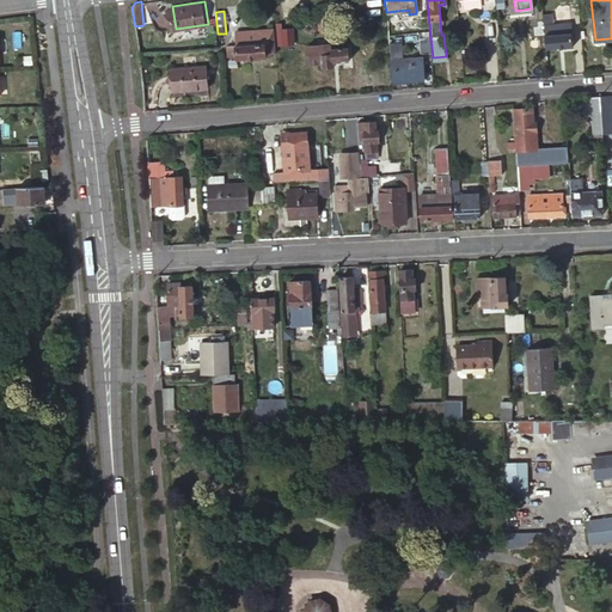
[(542,13),(545,48),(573,46),(570,26),(552,28),(551,13),(542,13)]
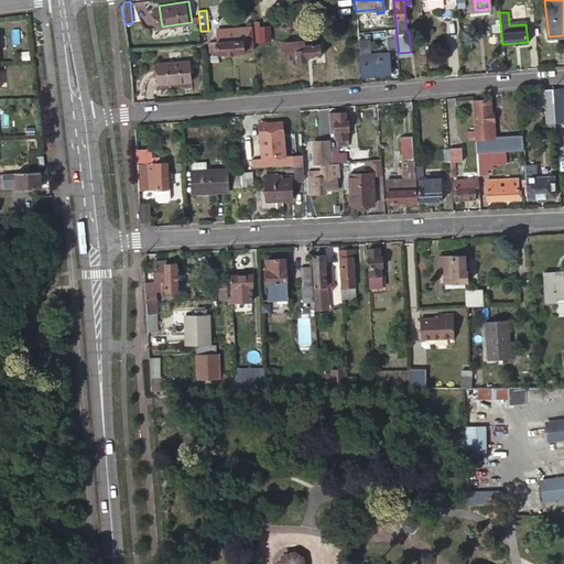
[(253,21),(255,42),(270,40),(269,25),(259,26),(259,21),(253,21)]
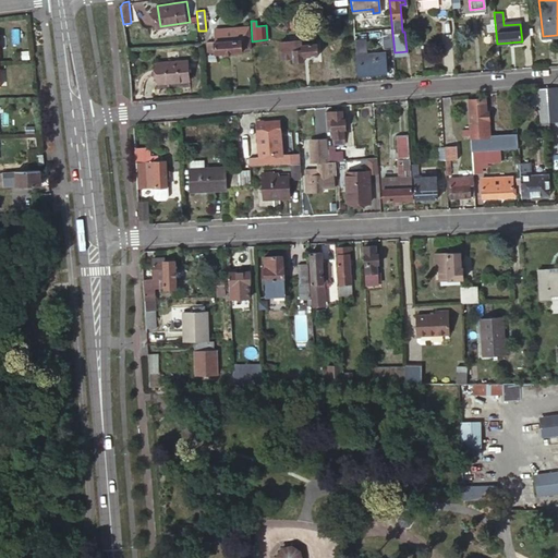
[(206,41),(207,52),(214,51),(214,53),(242,52),(242,48),(247,48),(246,26),(237,27),(237,29),(213,32),(214,40),(206,41)]
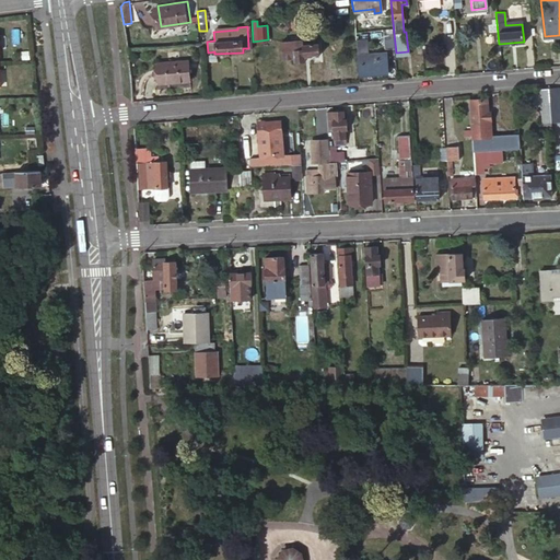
[(384,48),(394,47),(392,31),(382,33),(384,48)]
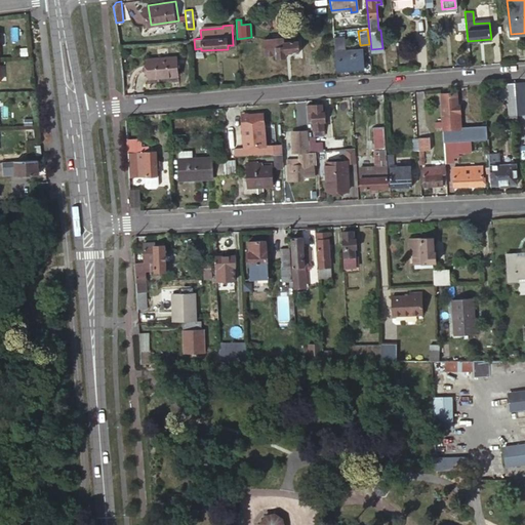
[(334,50),(336,70),(363,68),(362,49),(345,50),(344,34),(333,34),(334,50)]
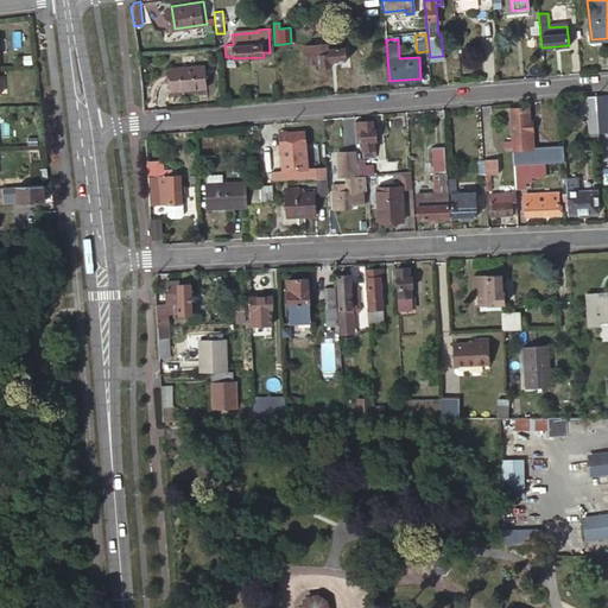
[(321,63),(321,67),(331,65),(331,62),(347,61),(344,40),(328,42),(328,44),(318,44),(318,45),(321,63)]
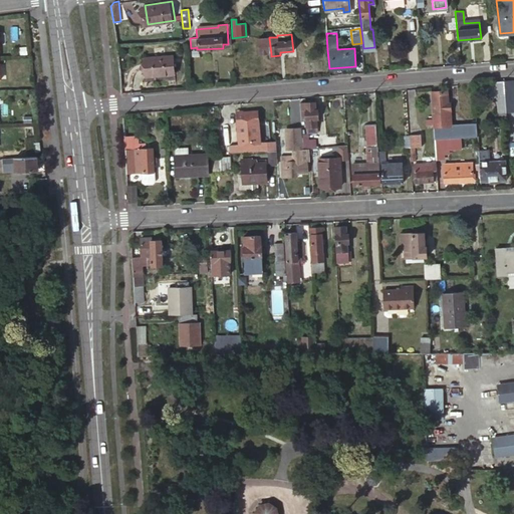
[(260,55),(271,53),(269,38),(258,39),(260,55)]
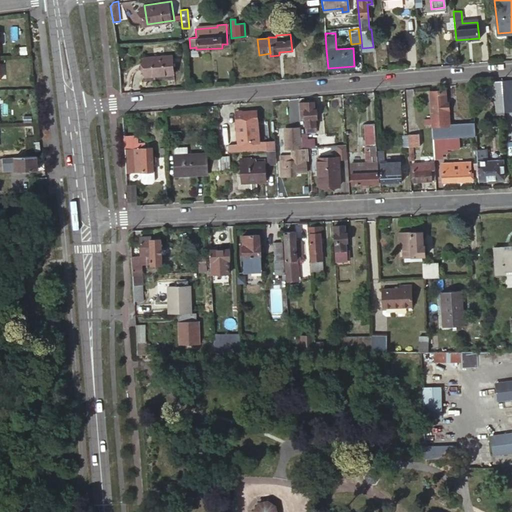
[(146,56),(147,75),(175,72),(174,54),(146,56)]
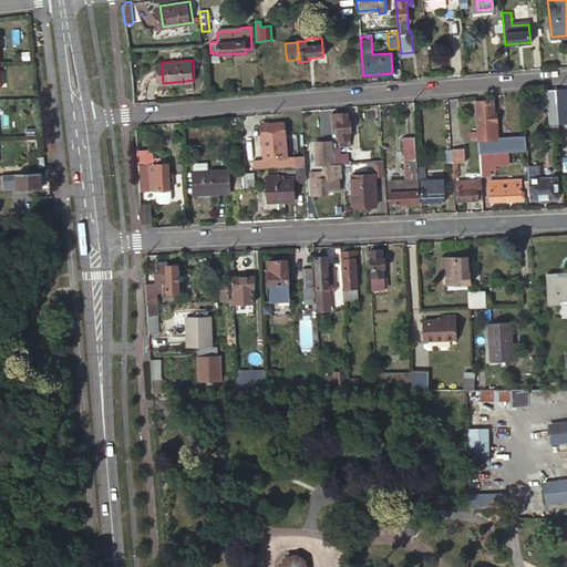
[(556,90),(546,91),(549,123),(558,123),(557,110),(556,90)]
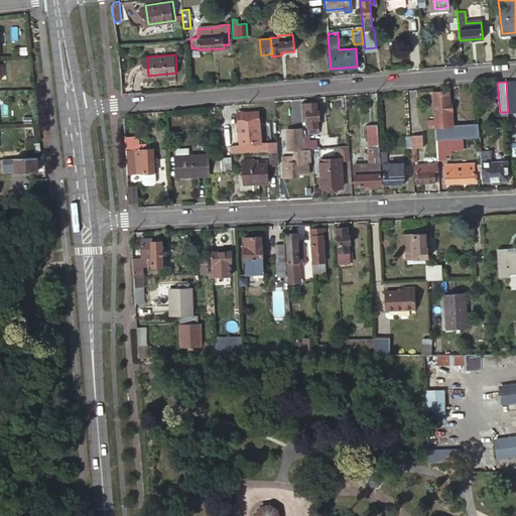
[(462,137),(478,136),(478,128),(463,128),(462,125),(452,126),(450,103),(448,104),(448,92),(432,92),(435,139),(443,138),(462,137)]
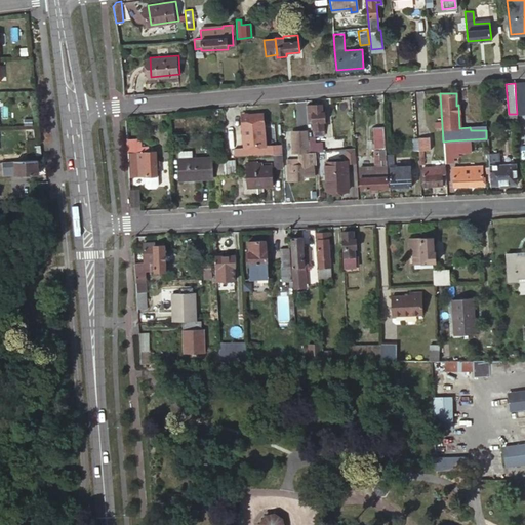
[(313,121),(314,134),(318,134),(324,134),(323,121),(325,121),(324,111),(322,111),(322,103),(307,104),(307,121),(313,121)]
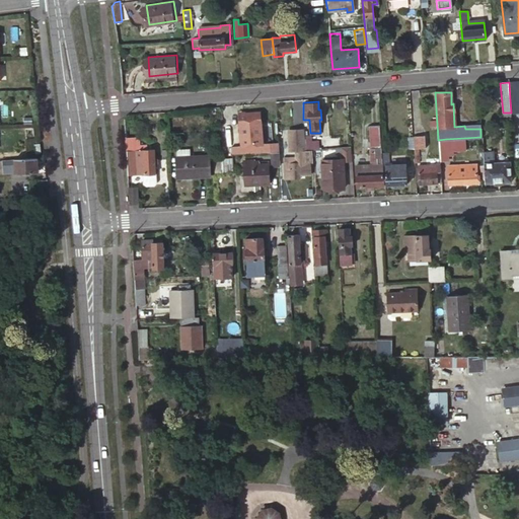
[(239,113),(241,145),(251,144),(251,124),(261,123),(261,112),(239,113)]
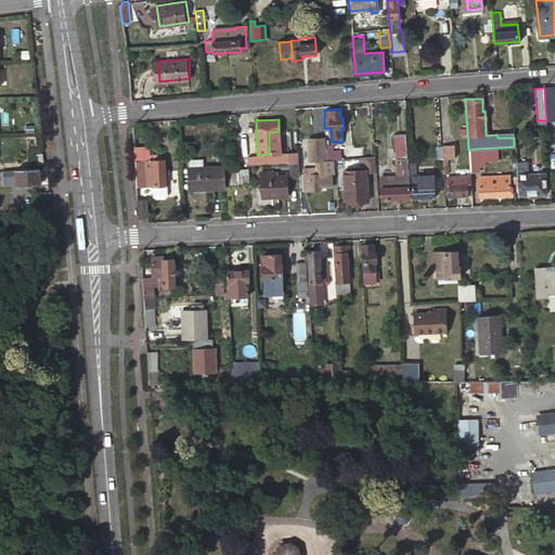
[(394,134),(396,158),(396,159),(407,158),(407,157),(405,133),(394,134)]
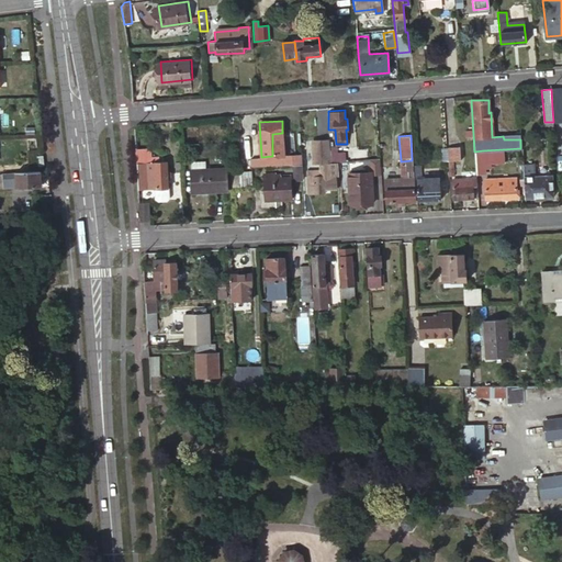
[(329,145),(329,155),(341,154),(340,144),(336,144),(329,144),(329,145)]
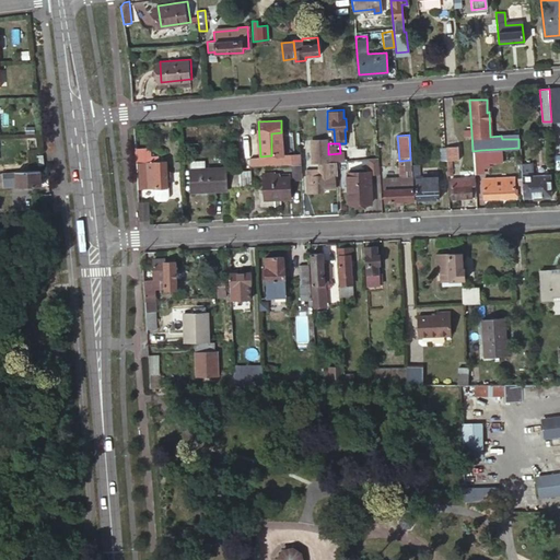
[(334,175),(336,175),(336,161),(334,161),(329,162),(328,154),(328,144),(321,146),(322,168),(305,168),(306,191),(323,191),(322,186),(334,185),(334,175)]
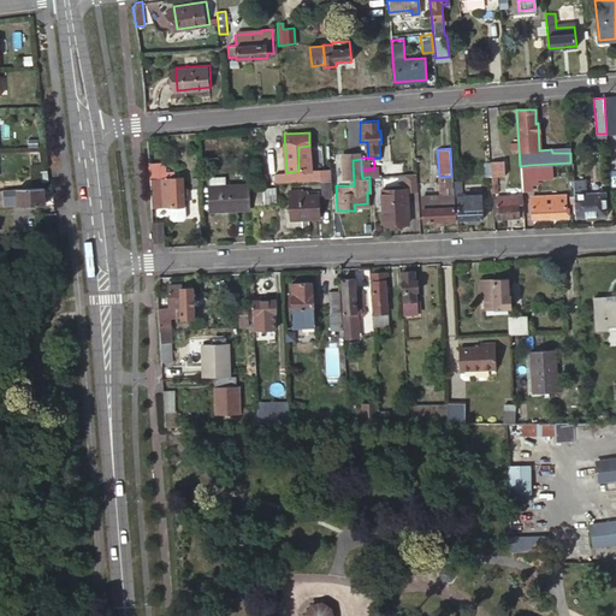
[(491,176),(492,191),(497,191),(496,176),(505,175),(504,160),(491,161),(492,176),(491,176)]
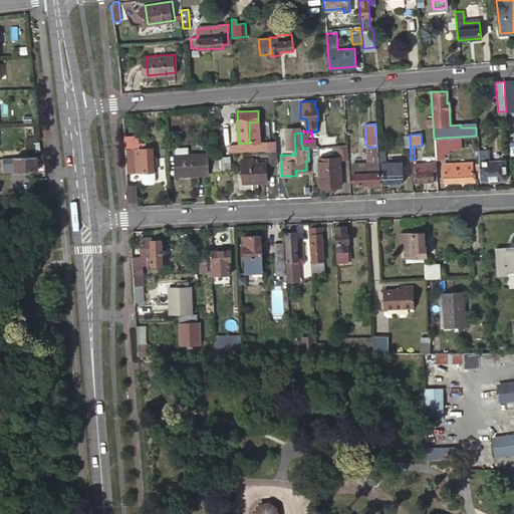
[(442,138),(434,139),(435,153),(443,152),(442,149),(460,148),(460,137),(442,138)]
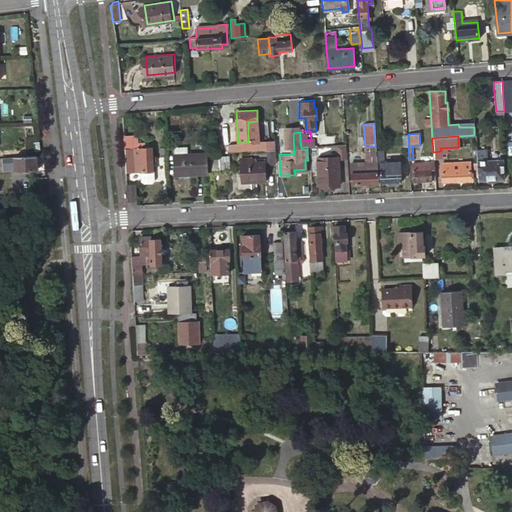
[(124,141),(125,169),(133,169),(133,160),(132,141),(131,141),(124,141)]
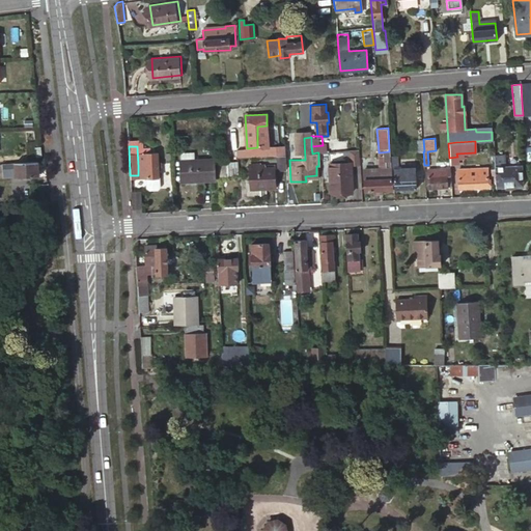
[(143,146),(137,146),(138,166),(146,166),(146,162),(140,163),(140,152),(143,154),(143,146)]
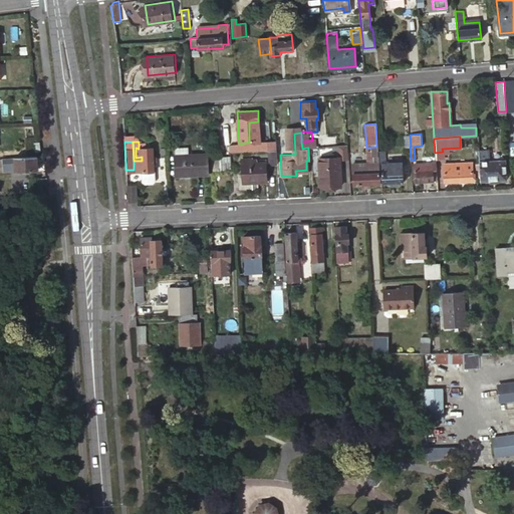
[(249,143),(250,152),(259,151),(259,150),(259,142),(249,143)]
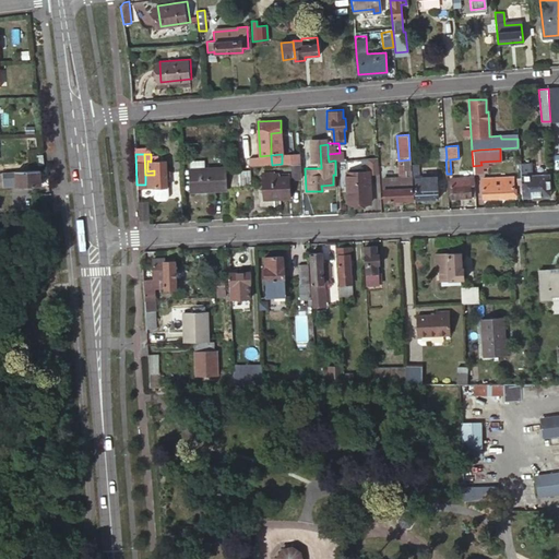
[(288,154),(282,154),(282,163),(299,162),(299,154),(288,154)]
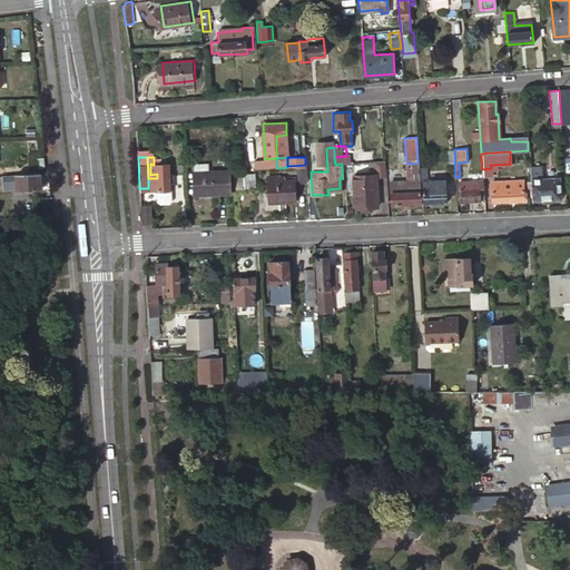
[(265,159),(266,168),(277,168),(276,158),(265,159)]
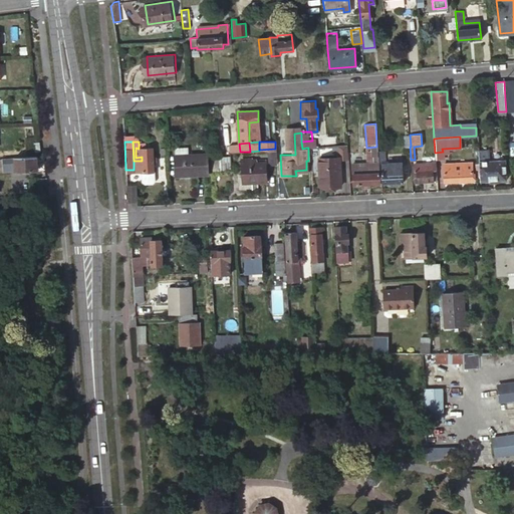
[(320,157),(321,185),(341,185),(340,159),(348,159),(347,151),(347,145),(339,145),(339,157),(320,157)]
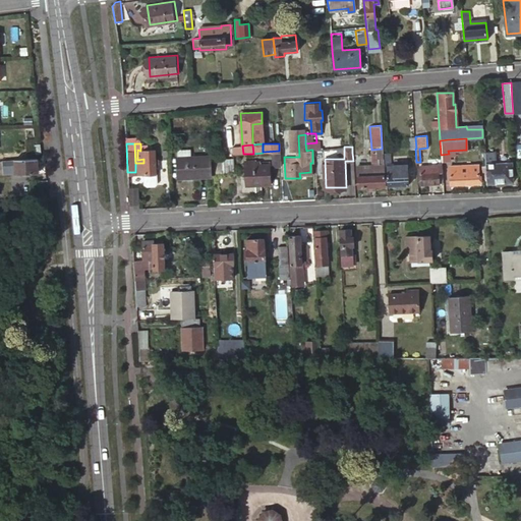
[(143,163),(135,163),(135,172),(135,174),(143,174),(156,173),(155,150),(140,151),(137,150),(137,160),(143,159),(143,163)]
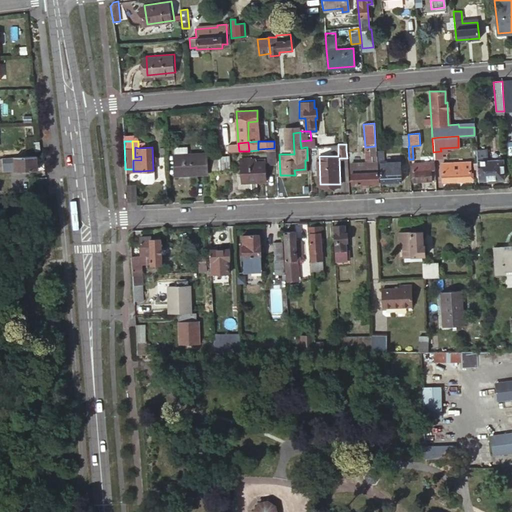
[(173,147),(174,155),(185,154),(185,147),(173,147)]
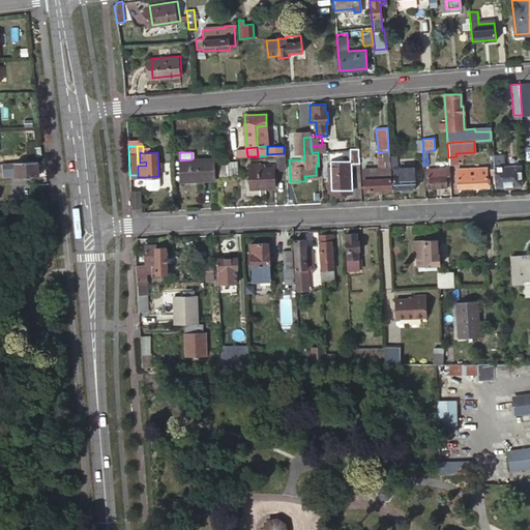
[(285,154),(276,154),(276,169),(286,168),(285,155),(285,154)]
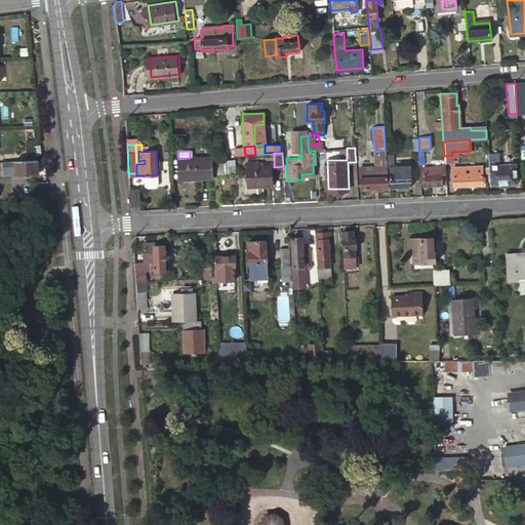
[(387,155),(373,155),(372,155),(372,159),(373,159),(374,158),(374,160),(381,159),(382,169),(374,169),(361,169),(361,176),(360,176),(361,188),(369,188),(377,187),(389,187),(388,166),(387,155)]
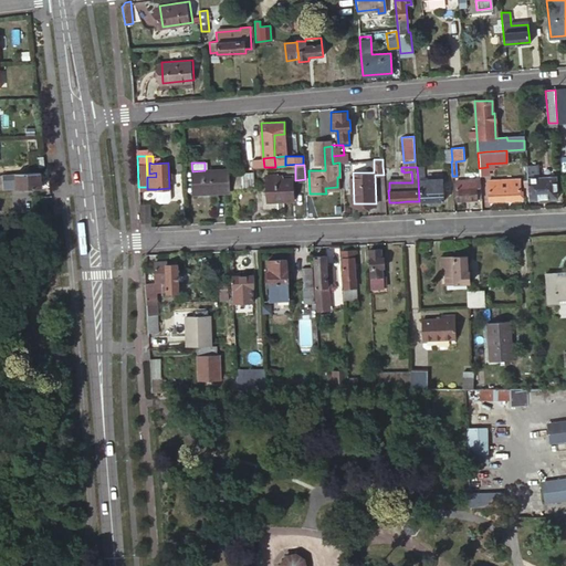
[(194,194),(230,192),(228,169),(205,170),(192,171),(194,194)]
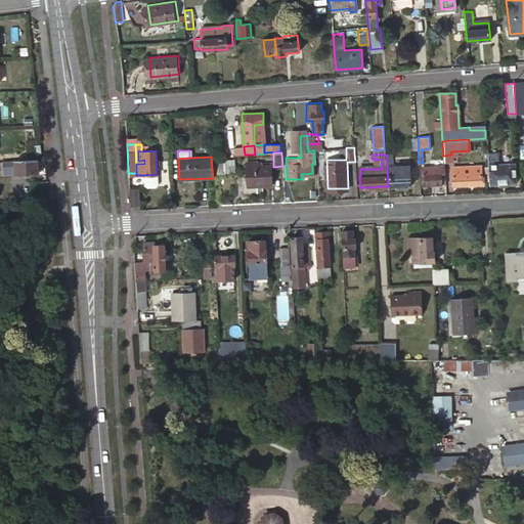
[(373,159),(374,169),(382,169),(381,159),(374,160),(374,158),(373,159)]
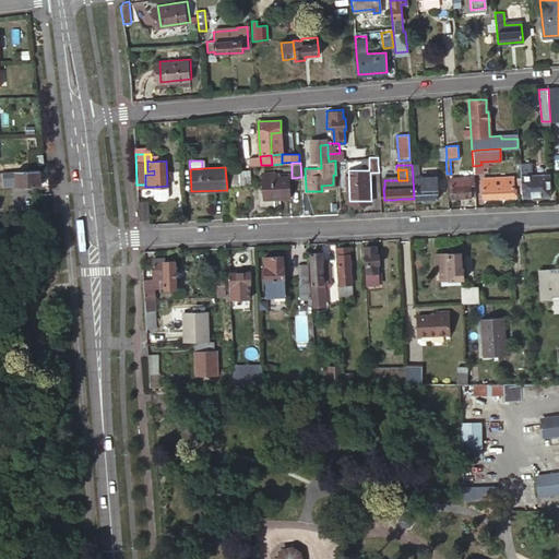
[(43,169),(7,171),(6,180),(20,180),(20,186),(44,185),(43,169)]
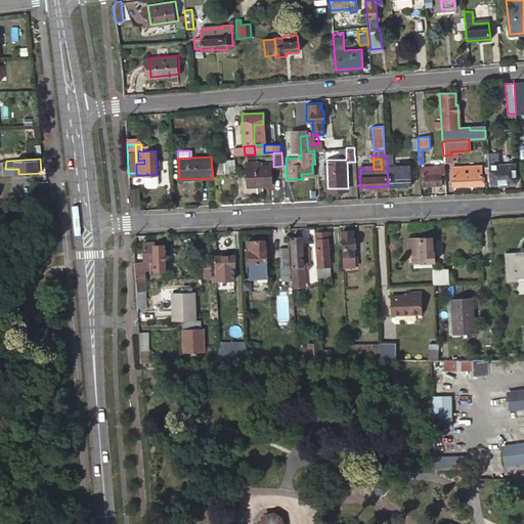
[(246,162),(247,178),(251,178),(251,186),(272,185),(271,165),(256,166),(256,162),(246,162)]
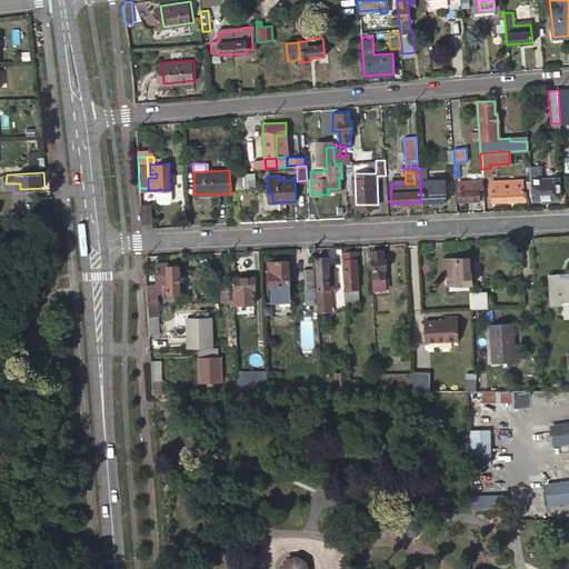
[(537,177),(530,178),(531,199),(539,198),(548,198),(560,197),(559,176),(537,177)]
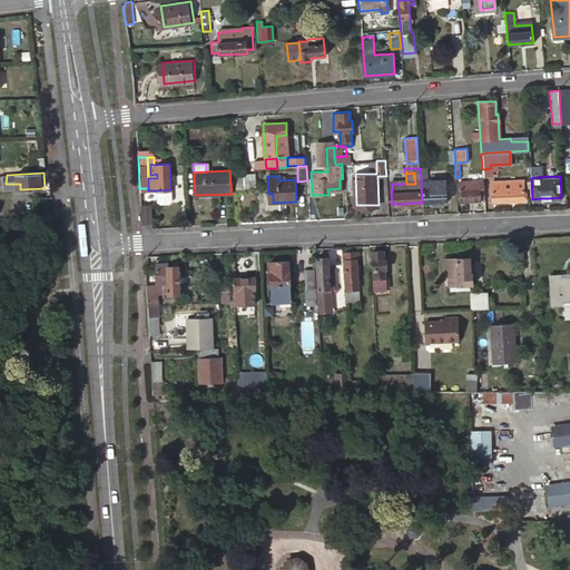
[(428,180),(428,184),(423,185),(424,190),(423,190),(423,203),(445,202),(445,178),(428,180)]
